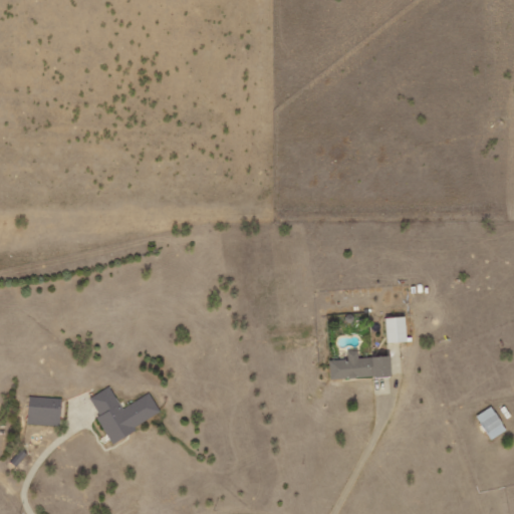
[(406,316),(387,317),(387,342),(407,342),(406,316)]
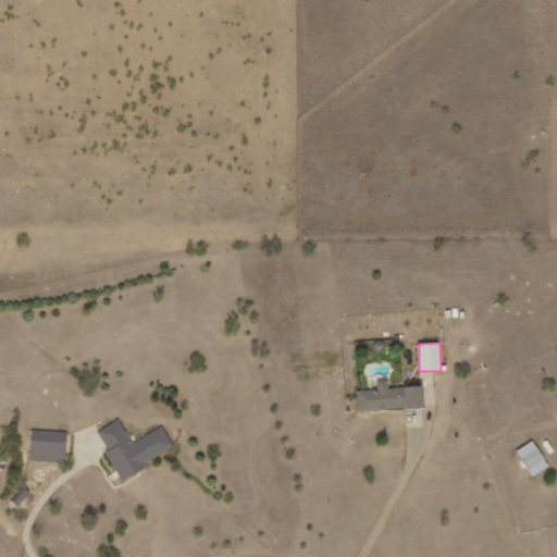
[(423,385),(388,387),(388,379),(376,380),(376,388),(358,390),(359,412),(425,407),(423,385)]
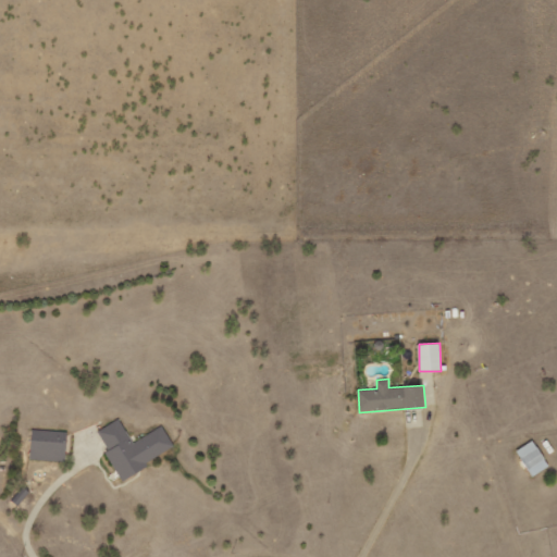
[(174,448),(162,426),(133,443),(120,419),(98,431),(109,450),(106,452),(121,479),(174,448)]
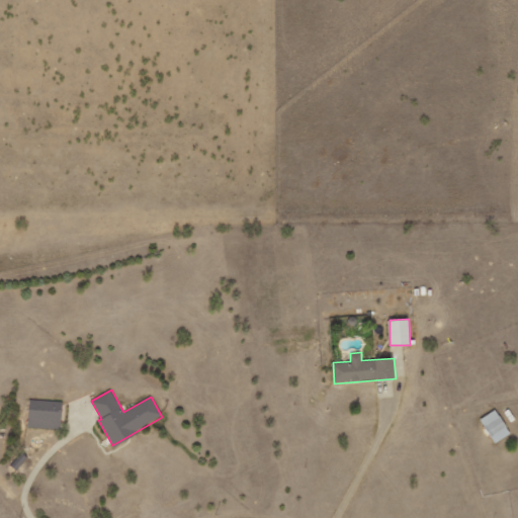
[(28,427),(61,428),(62,401),(29,400),(28,427)]
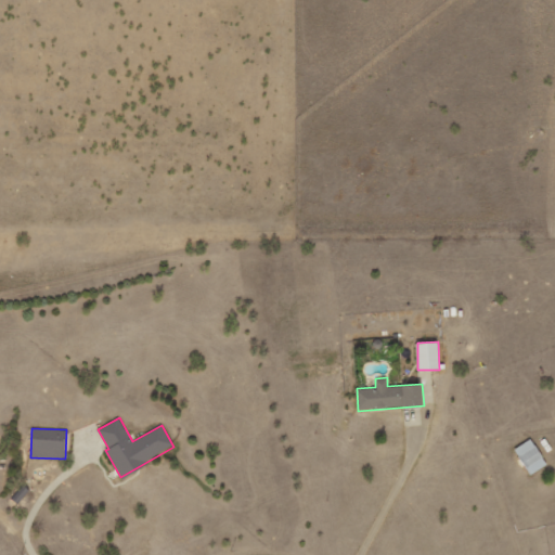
[(515,447),(528,474),(545,466),(532,439),(515,447)]
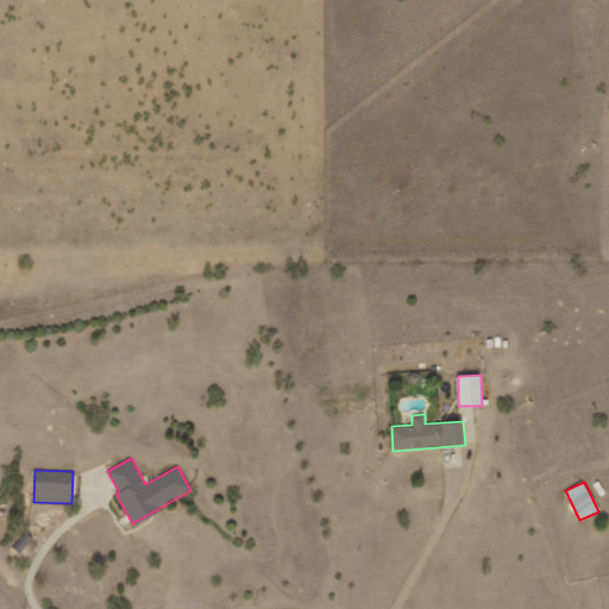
All buildings are outlined.
